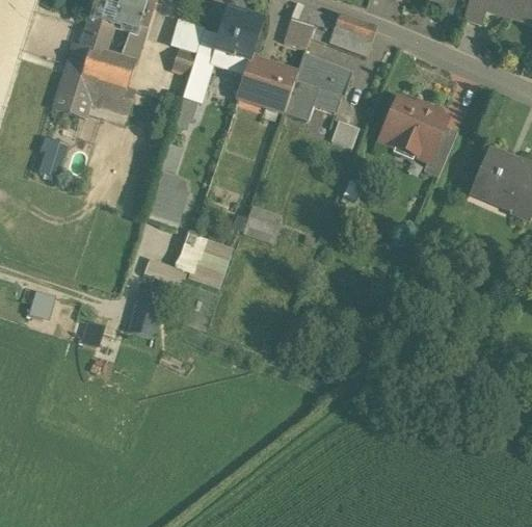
[(95,0),(89,18),(111,25),(114,16),(145,26),(154,0),(95,0)]
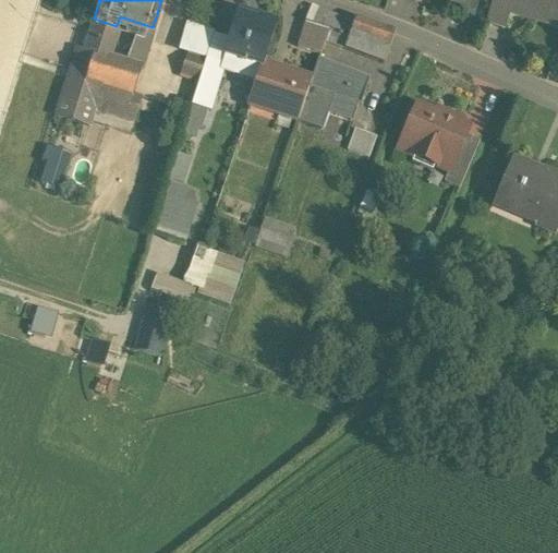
[(462,0),(461,3),(459,12),(474,16),(478,0),(462,0)]
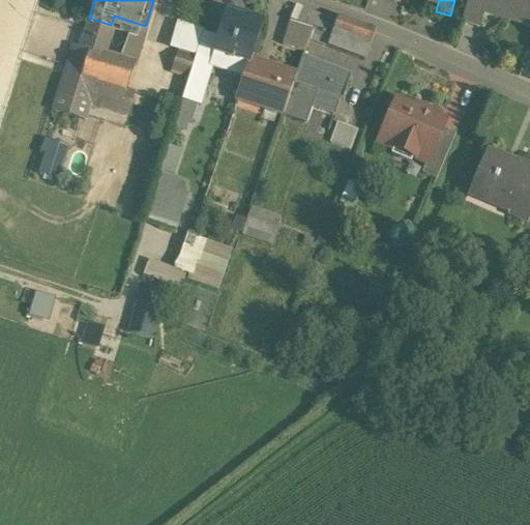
[(487,0),(468,0),(463,19),(479,24),(483,10),(487,0)]
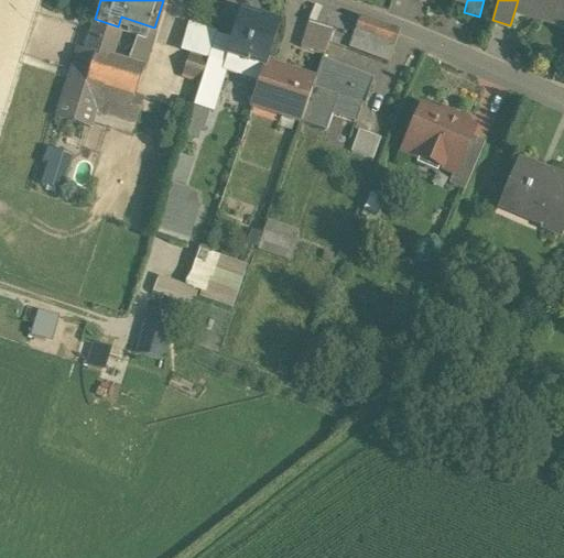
[(518,0),(514,11),(562,24),(563,17),(563,0),(518,0)]
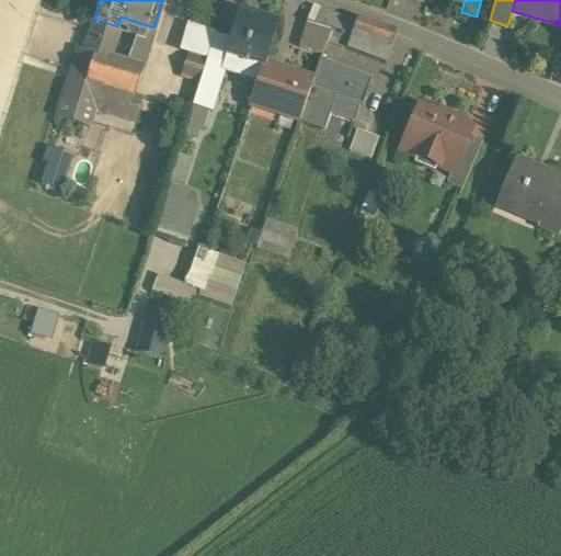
[(356,20),(313,2),(307,19),(332,27),(328,38),(386,60),(397,31),(357,15),(356,20)]
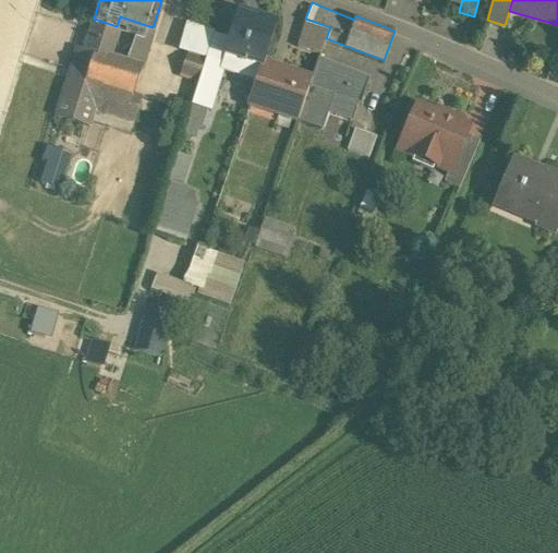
[(277,22),(237,10),(222,51),(263,63),(264,60),(277,22)]
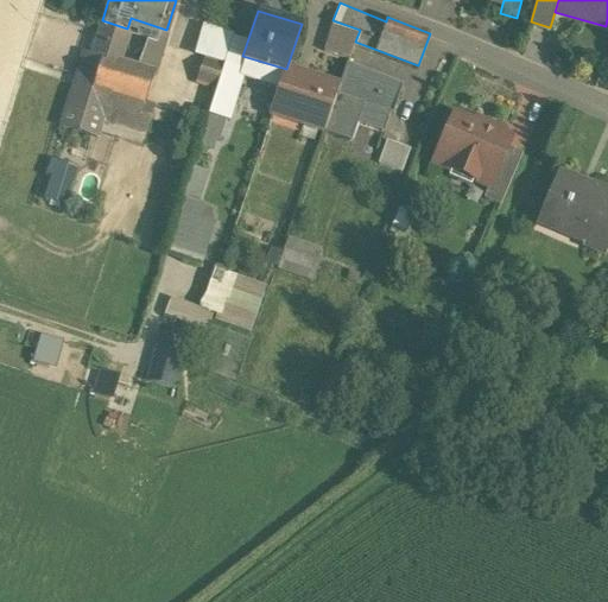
[(127,29),(102,20),(93,51),(92,54),(100,56),(100,57),(115,61),(119,49),(121,49),(127,29)]
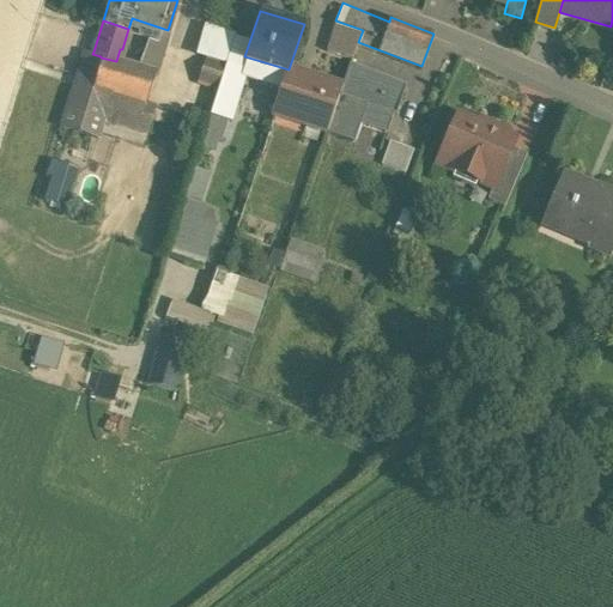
[(363,30),(335,20),(327,48),(352,56),(358,42),(363,30)]
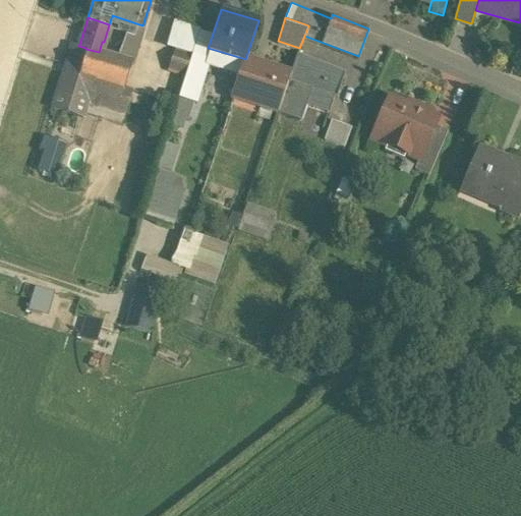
[(136,45),(123,40),(117,57),(117,58),(130,62),(130,63),(136,45)]
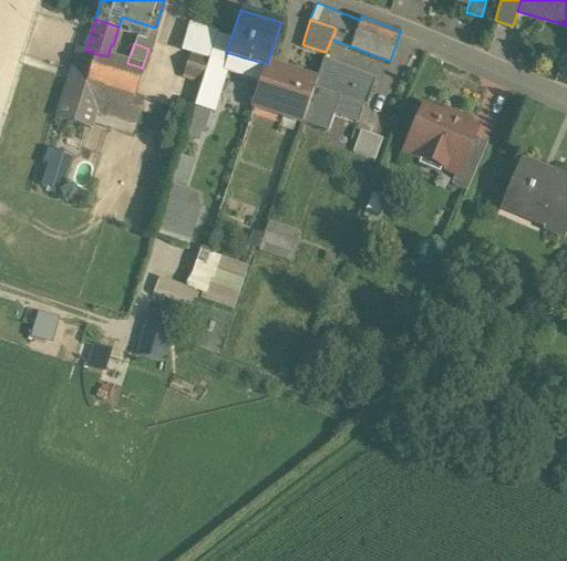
[(80,45),(63,97),(58,114),(90,124),(95,107),(78,103),(85,80),(93,53),(93,52),(85,50),(86,48),(80,45)]
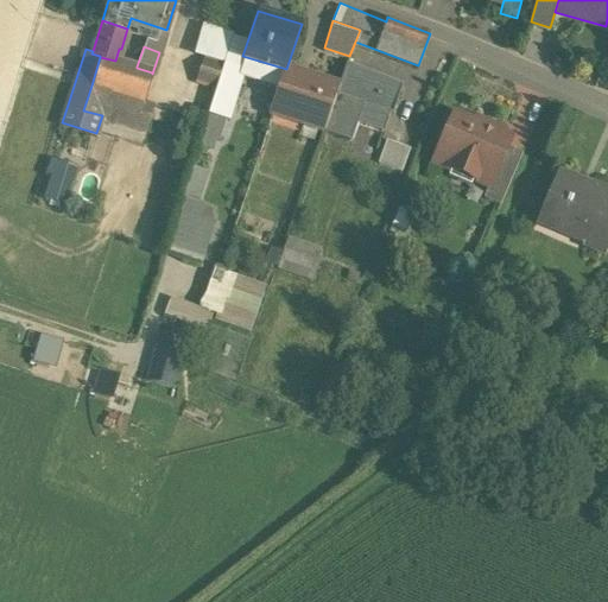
[(225,61),(204,54),(196,76),(216,84),(225,61)]
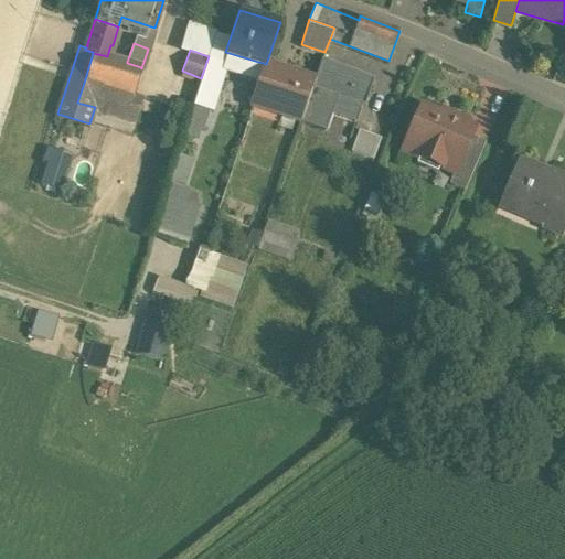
[(107,56),(93,53),(85,79),(132,94),(134,94),(141,68),(141,67),(127,63),(127,62),(110,57),(107,56)]
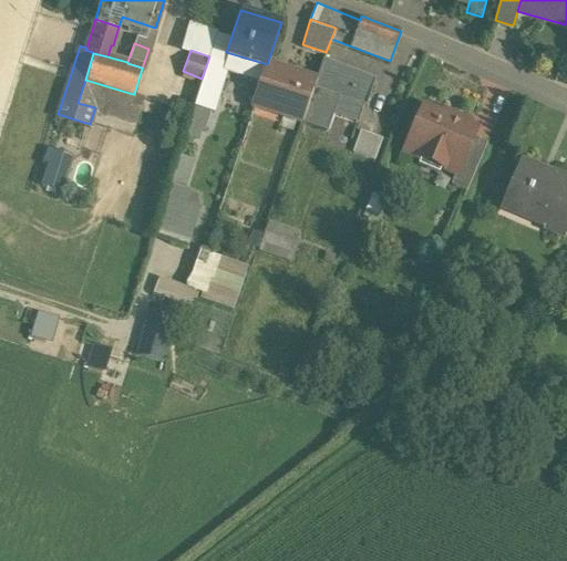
[(375,76),(323,56),(317,76),(302,118),(328,128),(333,111),(339,94),(361,102),(366,103),(375,76)]
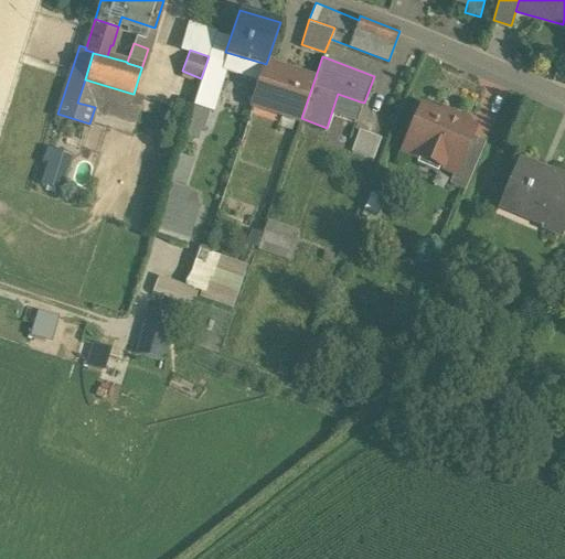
[(225,62),(211,57),(201,87),(215,92),(225,62)]
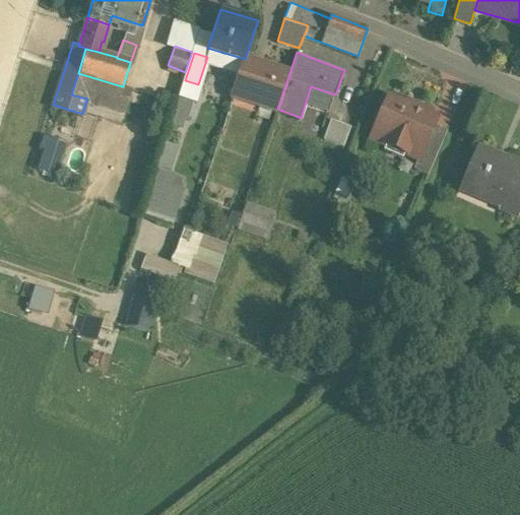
[(290,70),(246,56),(245,59),(234,94),(277,110),(277,109),(290,70)]
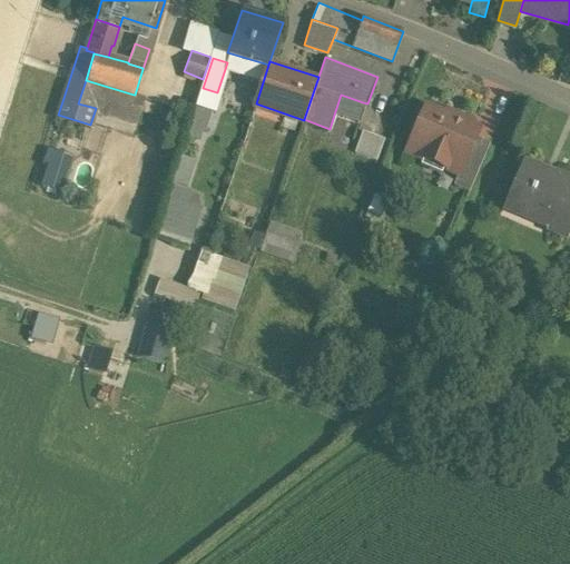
[(134,95),(86,80),(78,104),(96,108),(126,117),(134,95)]
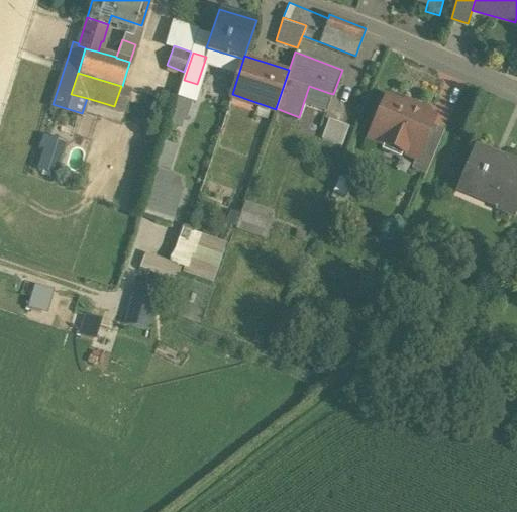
[(329,93),(309,86),(304,101),(324,108),(329,93)]
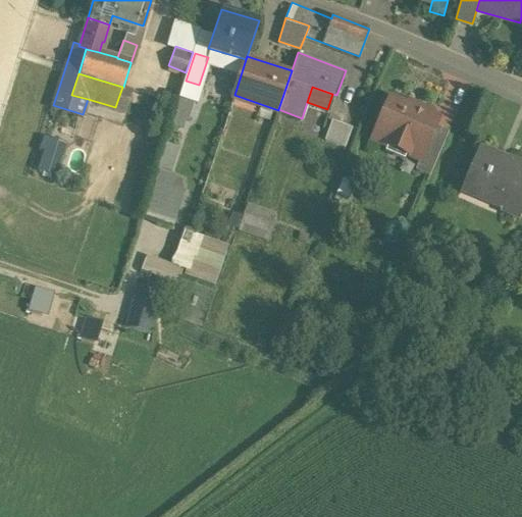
[(415,108),(389,97),(382,114),(384,115),(377,133),(409,146),(407,151),(419,157),(421,157),(430,136),(426,134),(432,121),(433,118),(428,116),(430,112),(416,106),(415,108)]
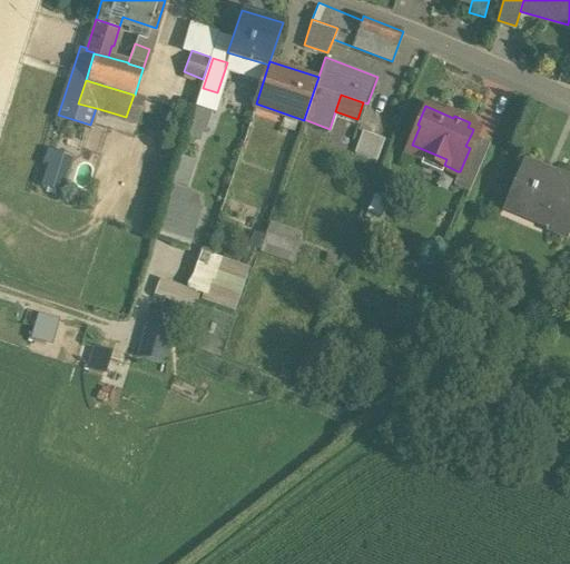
[(384,136),(362,128),(354,149),(376,157),(384,136)]
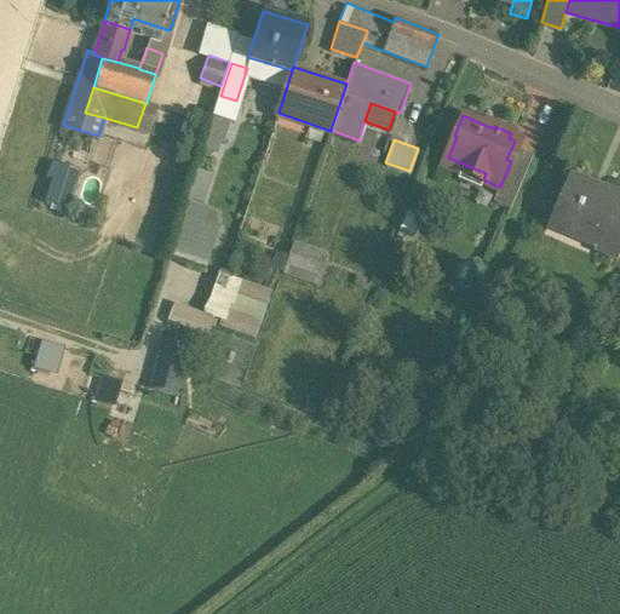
[(533,153),(514,144),(506,159),(511,161),(500,187),(498,187),(493,199),(510,206),(533,153)]
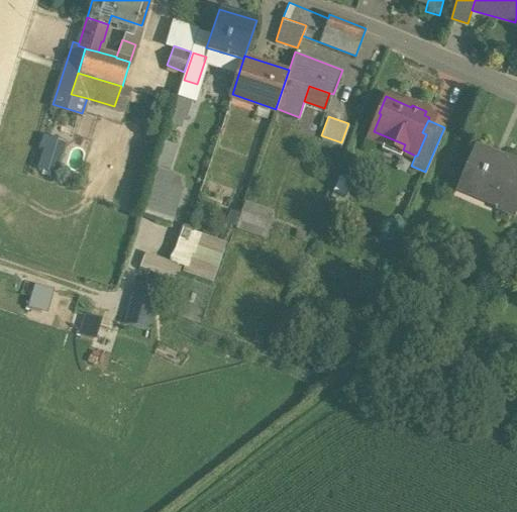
[(61,148),(46,144),(40,165),(43,166),(53,168),(55,169),(61,148)]
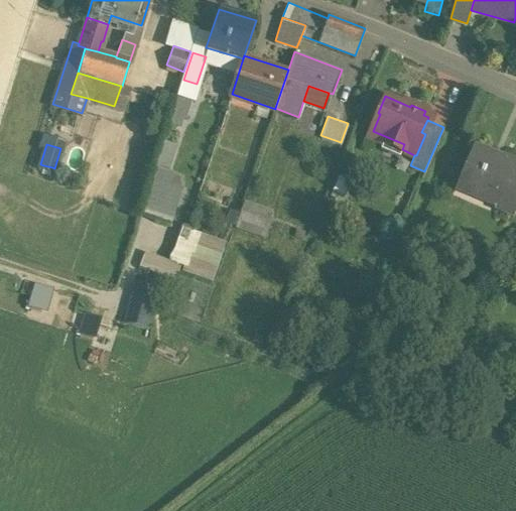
[(515,207),(515,160),(500,153),(500,155),(473,144),(458,180),(497,198),(494,205),(513,213),(515,207)]
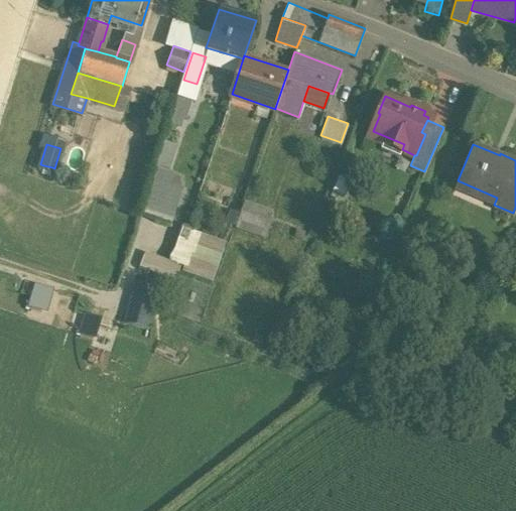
[(174,171),(154,164),(140,210),(170,221),(182,186),(171,181),(174,171)]
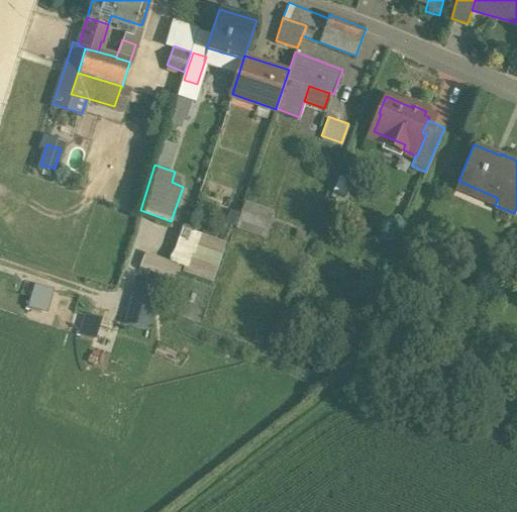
[(53,168),(43,166),(41,175),(49,177),(53,168)]
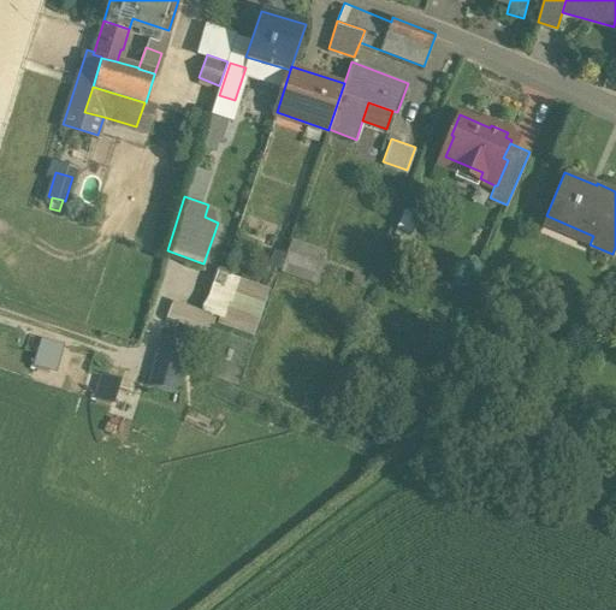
[(325,250),(291,238),(279,267),(313,280),(325,250)]
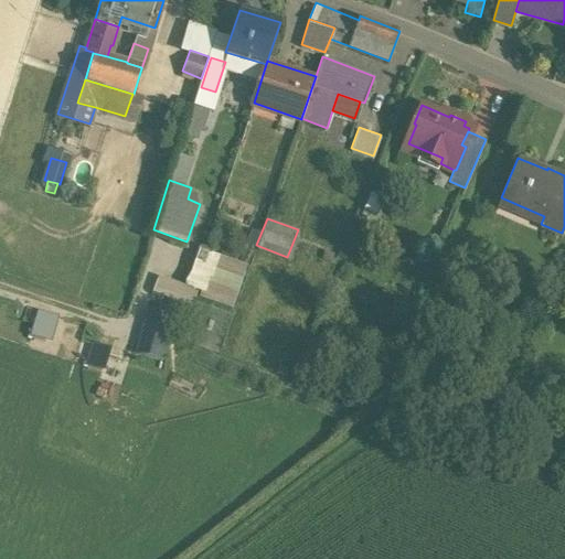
[(232,305),(246,262),(200,245),(187,281),(158,273),(152,289),(189,303),(193,303),(196,294),(232,305)]
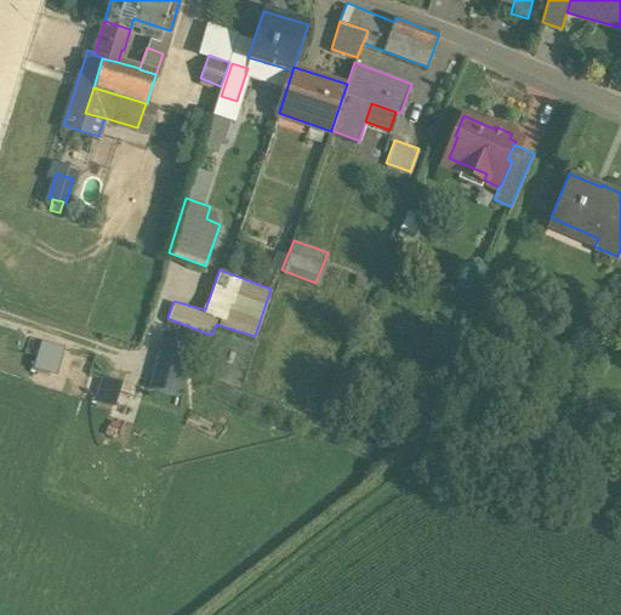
[(152,382),(176,388),(188,339),(164,334),(152,382)]
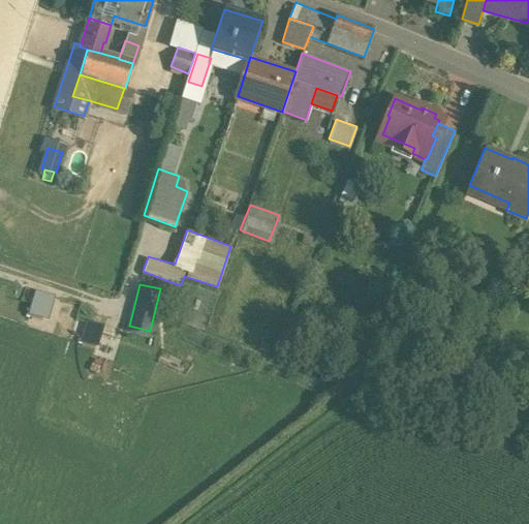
[(52,315),(58,291),(37,286),(31,310),(52,315)]
